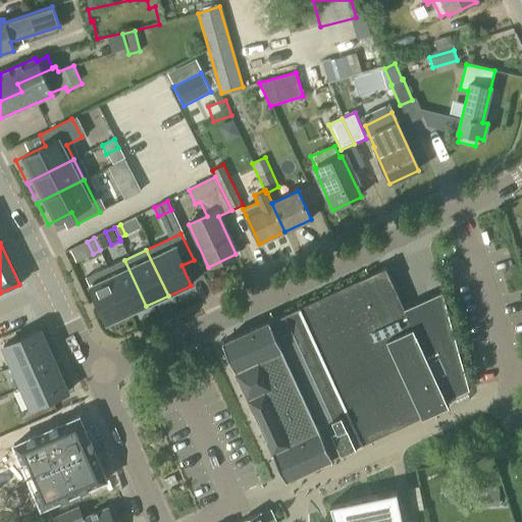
[(124,260),(102,270),(123,316),(146,306),(124,260)]
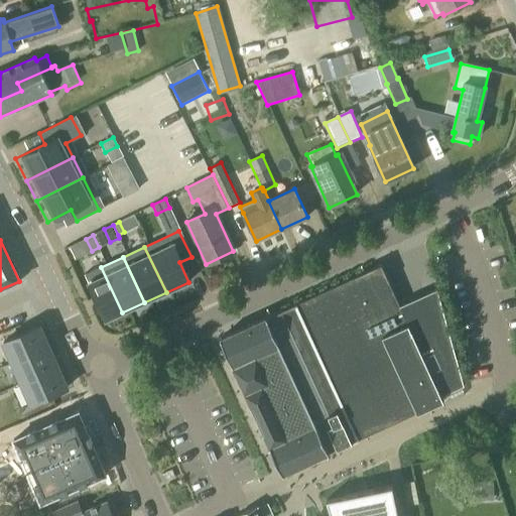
[(381,265),(220,339),(282,475),(443,400),(440,395),(464,385),(436,288),(399,305),(381,265)]
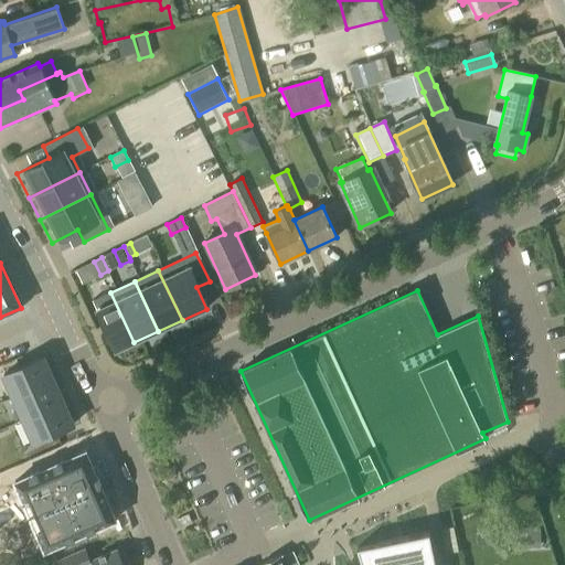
[(110,292),(86,305),(109,355),(114,353),(115,354),(131,347),(130,344),(134,342),(110,292)]
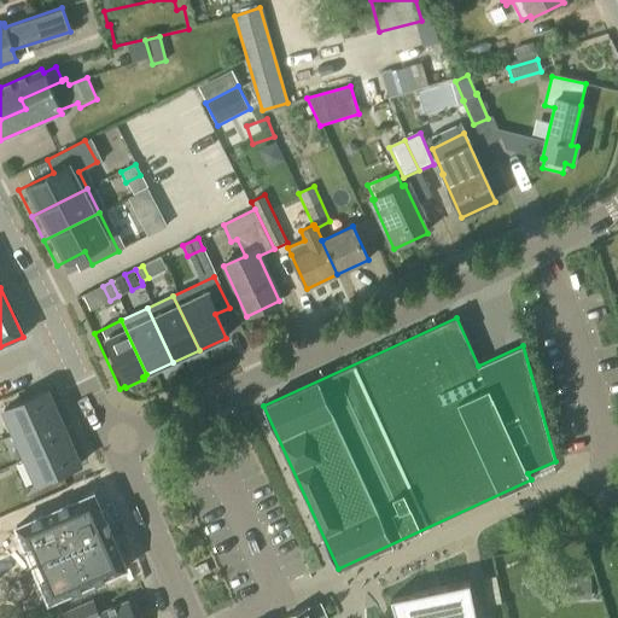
[(47,390),(4,409),(15,435),(59,415),(47,390)]
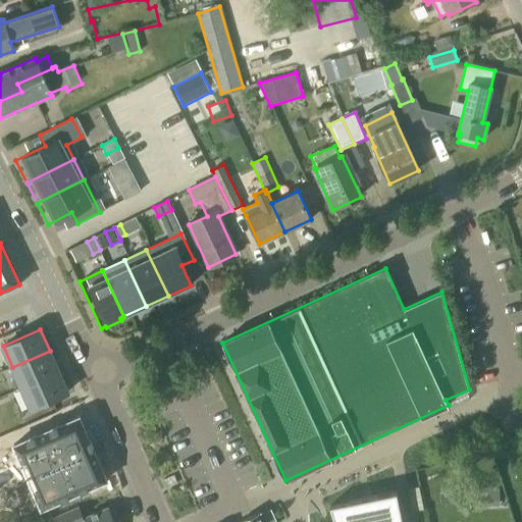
[(50,351),(12,367),(21,388),(59,371),(50,351)]
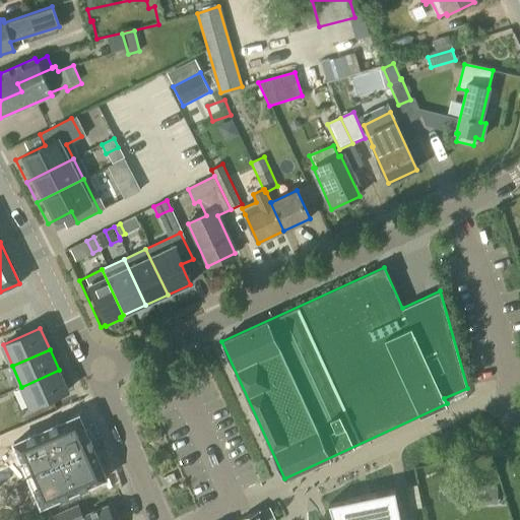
[(21,387),(30,407),(68,391),(59,370),(21,387)]
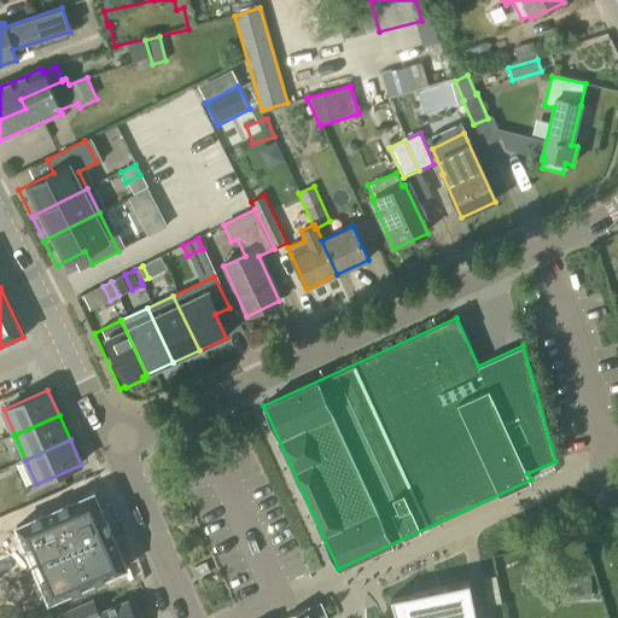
[(95,491),(15,526),(47,604),(129,569),(95,491)]
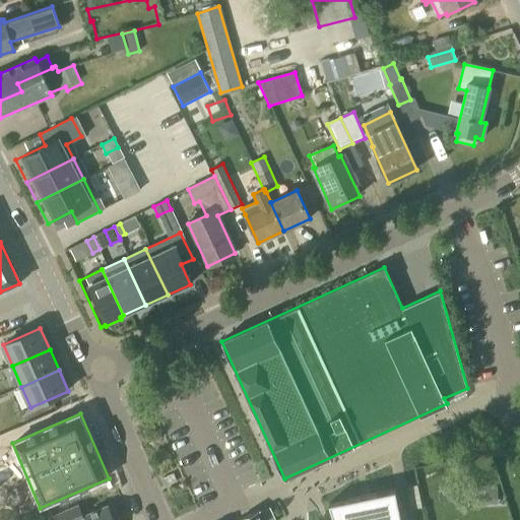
[(421,507),(416,485),(405,488),(410,509),(421,507)]
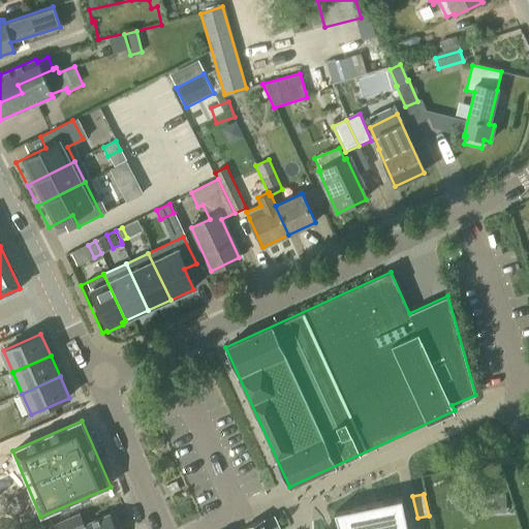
[(407,528),(401,497),(334,511),(339,528),(407,528)]
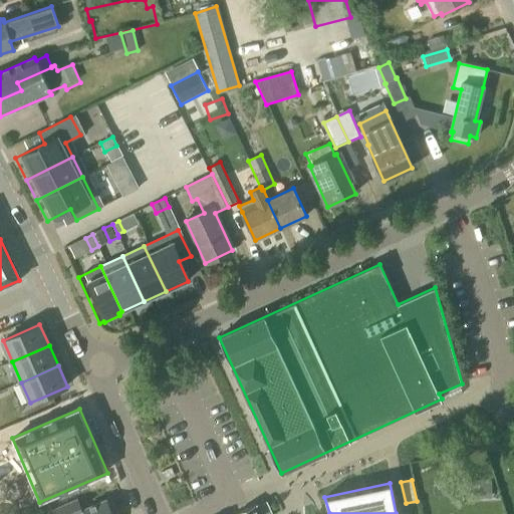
[(82,510),(77,499),(49,511),(49,513),(111,513),(106,500),(82,510)]
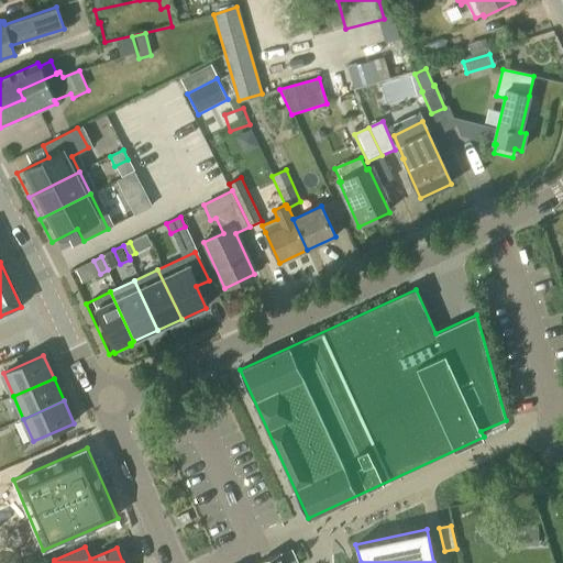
[(297,562),(289,548),(256,562),(297,562)]
